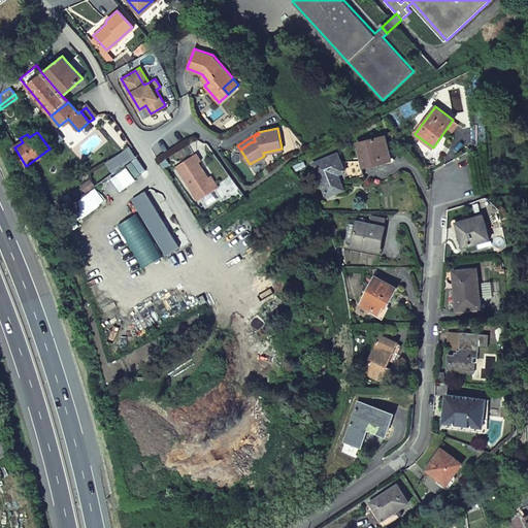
[(363,176),(360,167),(381,162),(380,158),(390,156),(385,136),(358,142),(362,161),(340,161),(338,154),(315,163),(328,196),(343,190),(345,189),(347,187),(348,185),(347,180),(363,176)]
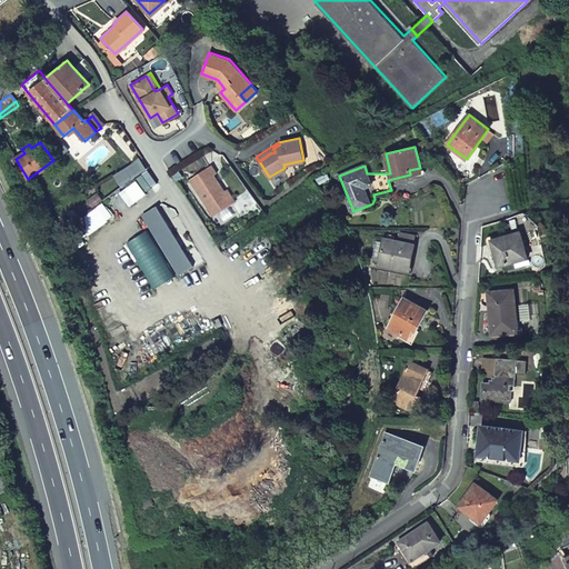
[(211,165),(190,178),(213,215),(232,202),(225,190),(215,173),(217,172),(211,165)]
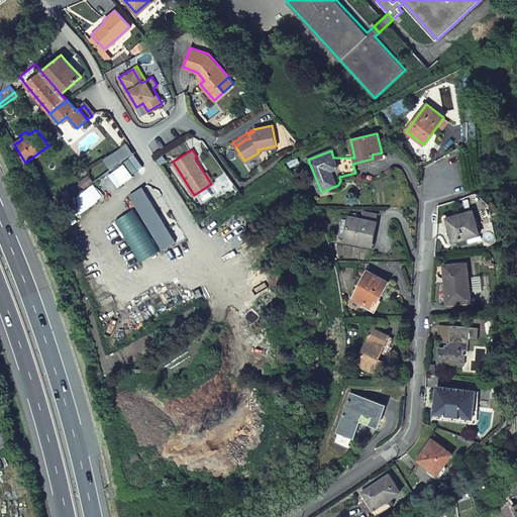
[(86,170),(78,175),(82,182),(90,176),(86,170)]
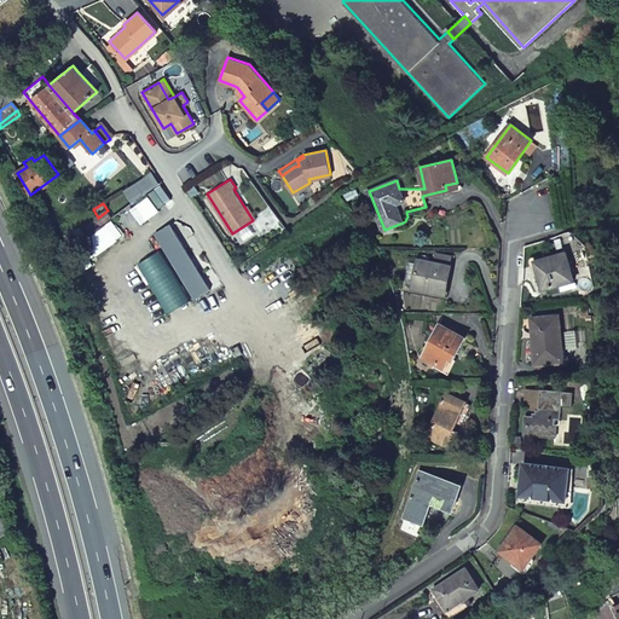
[(247,204),(244,207),(253,220),(256,219),(247,204)]
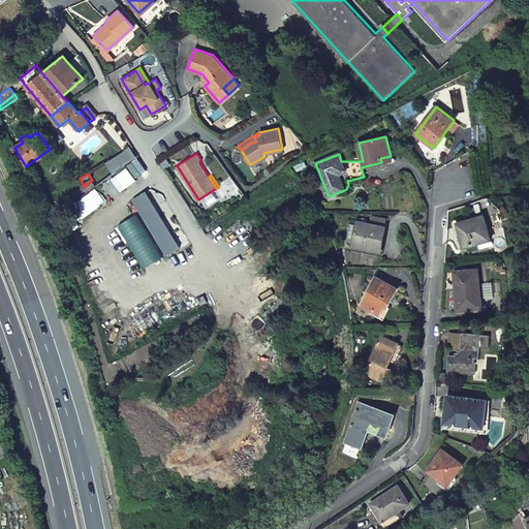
[(146,219),(159,211),(147,191),(133,199),(146,219)]
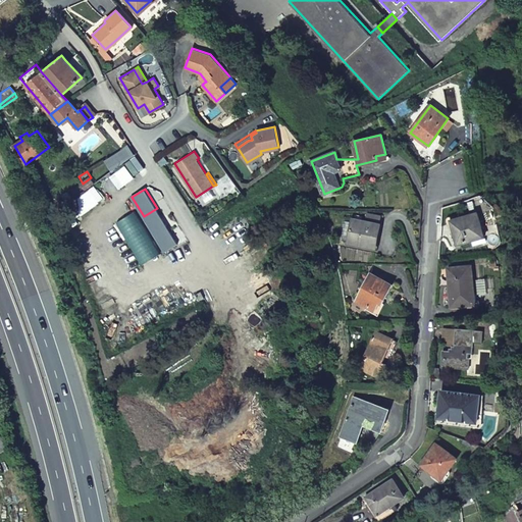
[(165,251),(177,243),(157,208),(144,216),(165,251)]
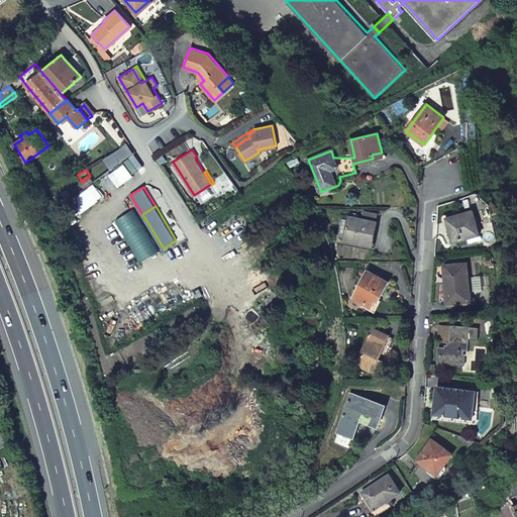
[(478,234),(471,212),(444,220),(451,242),(478,234)]
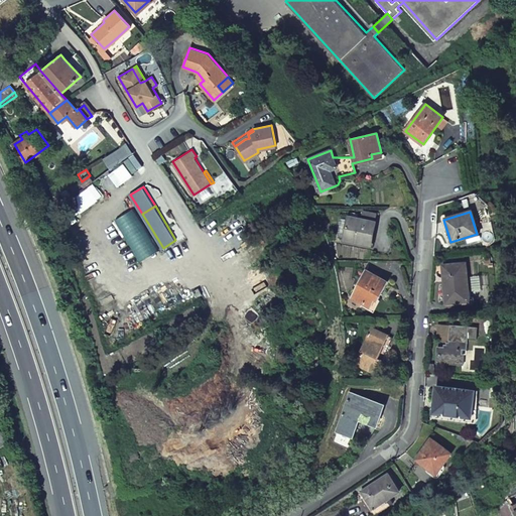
[(371,246),(376,224),(349,219),(344,241),(371,246)]
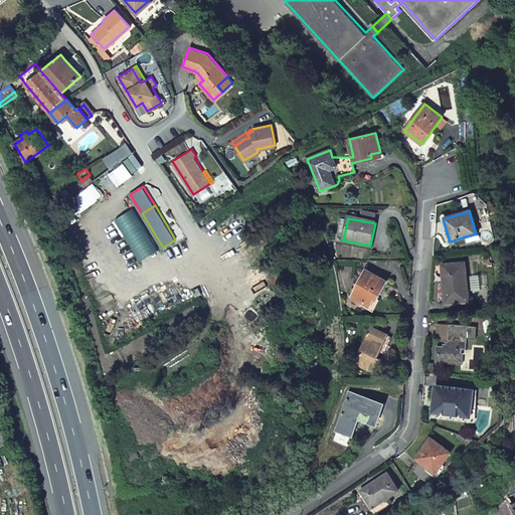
[(469,302),(465,265),(443,267),(446,304),(469,302)]
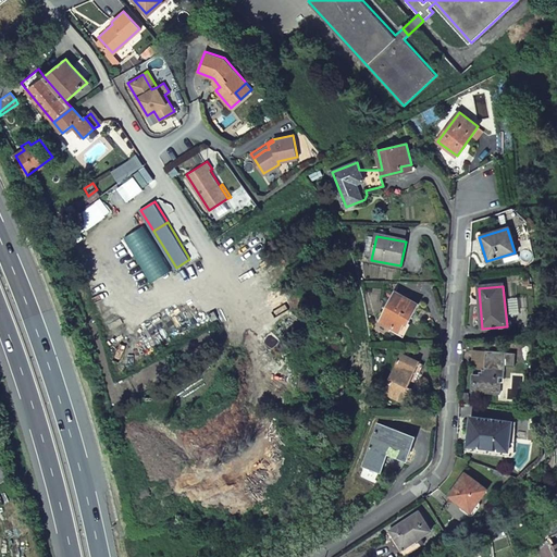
[(395,294),(380,322),(399,333),(405,324),(407,326),(418,307),(395,294)]
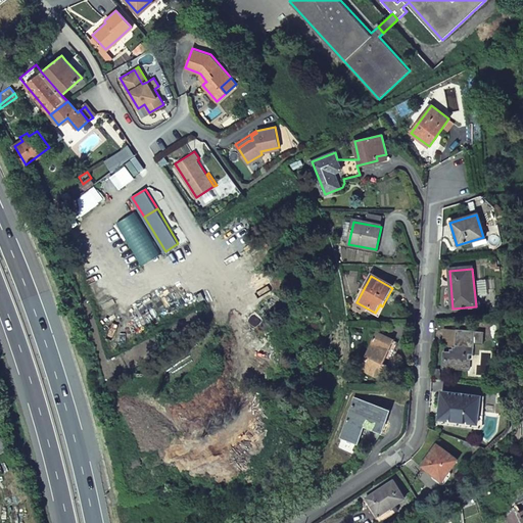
[(477,282),(478,295),(487,294),(486,281),(477,282)]
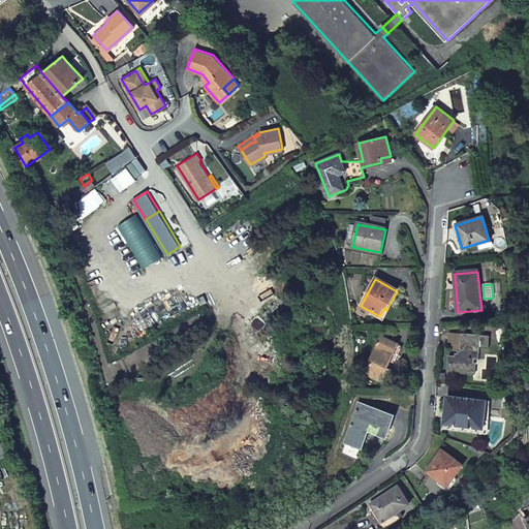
[(478,361),(479,349),(490,350),(490,338),(462,335),(460,360),(448,359),(447,374),(473,376),(474,361),(478,361)]
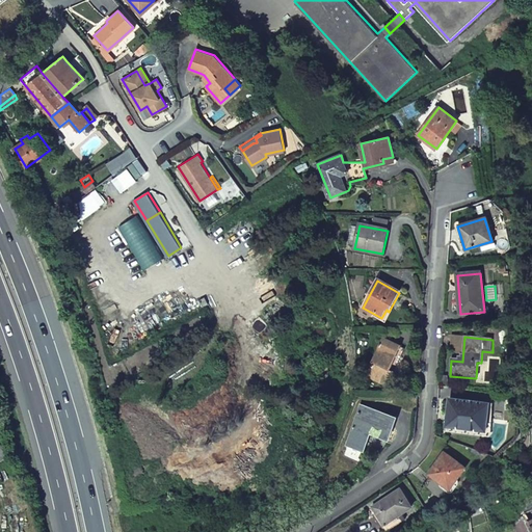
[(380,339),(364,374),(387,386),(399,357),(396,354),(399,347),(380,339)]
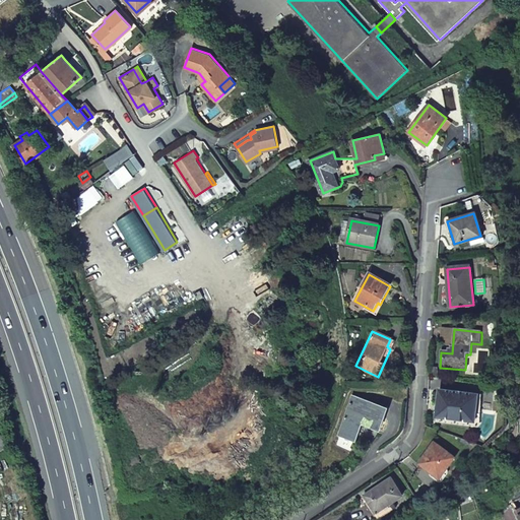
[(437,416),(476,420),(479,394),(440,390),(437,416)]
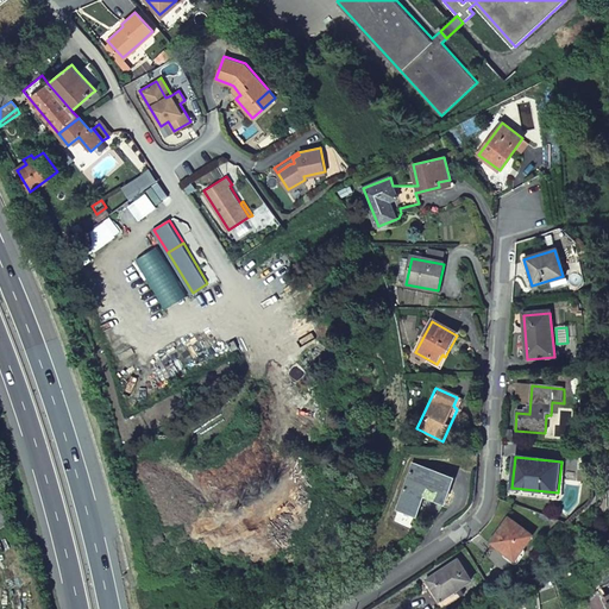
[(414,516),(424,496),(444,503),(452,479),(412,465),(395,509),(414,516)]
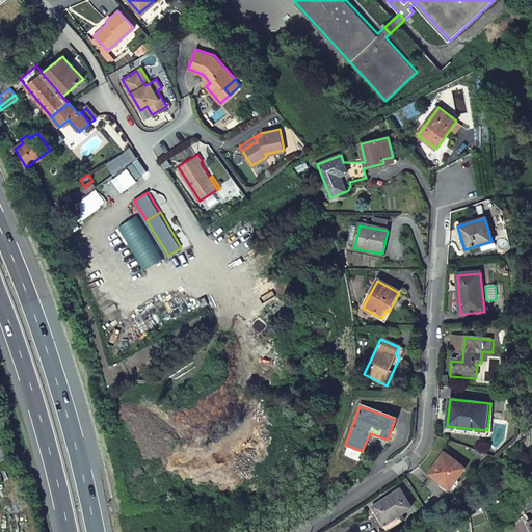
[(464,470),(443,454),(428,475),(450,490),(464,470)]
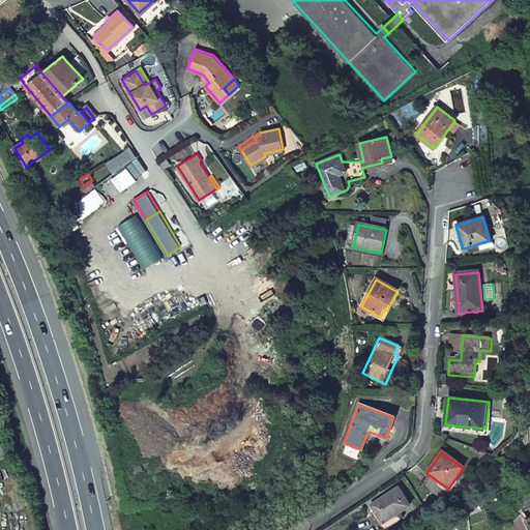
[(0,464),(1,467),(10,461),(6,454),(0,458),(0,464)]
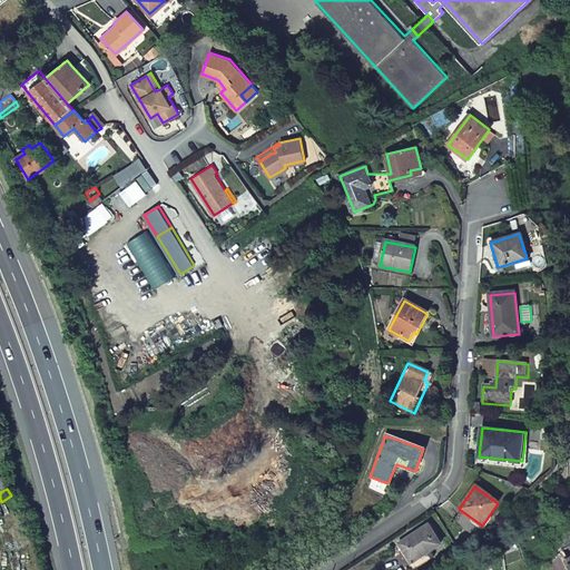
[(411,562),(440,544),(428,526),(399,542),(411,562)]
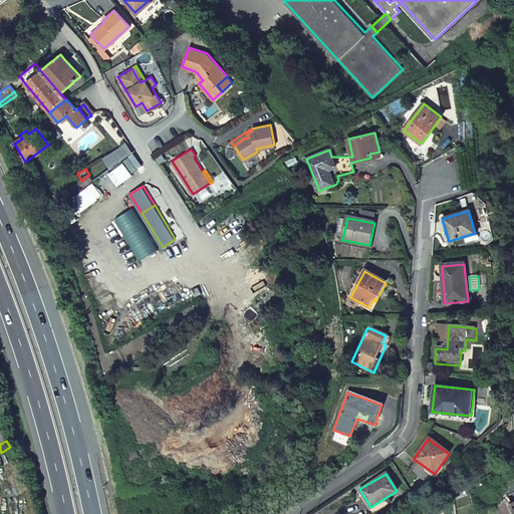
[(504,498),(480,513),(506,513),(513,509),(513,501),(507,504),(504,498)]
